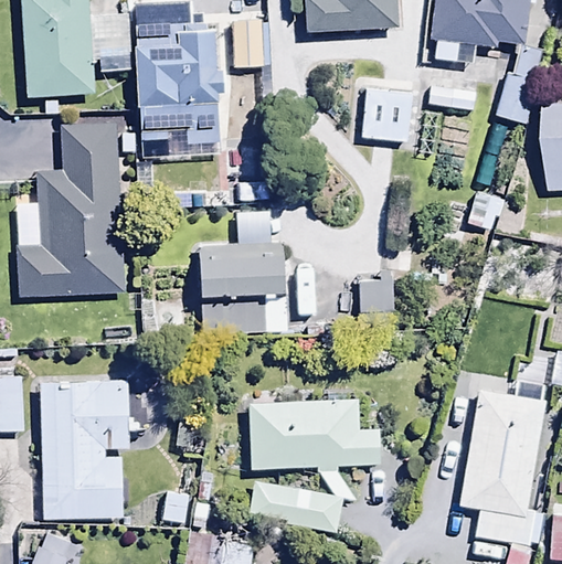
[(21,0),(27,96),(95,93),(94,62),(99,62),(101,71),(133,70),(129,14),(92,17),(89,0),(21,0)]
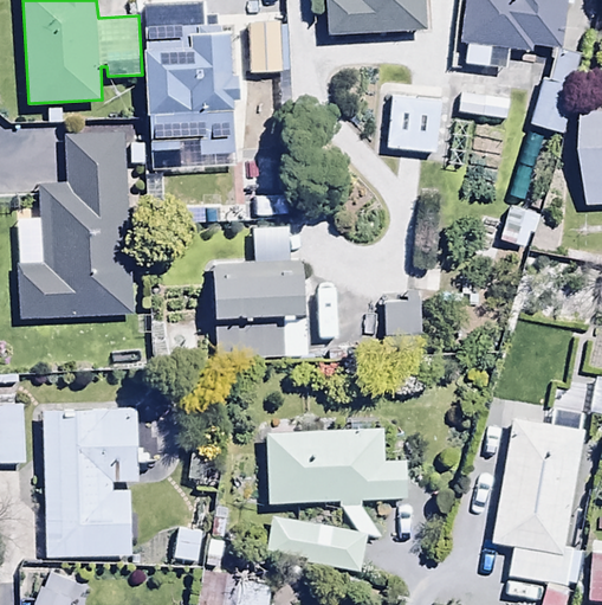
[(247,0),(248,47),(282,47),(280,0),(247,0)]
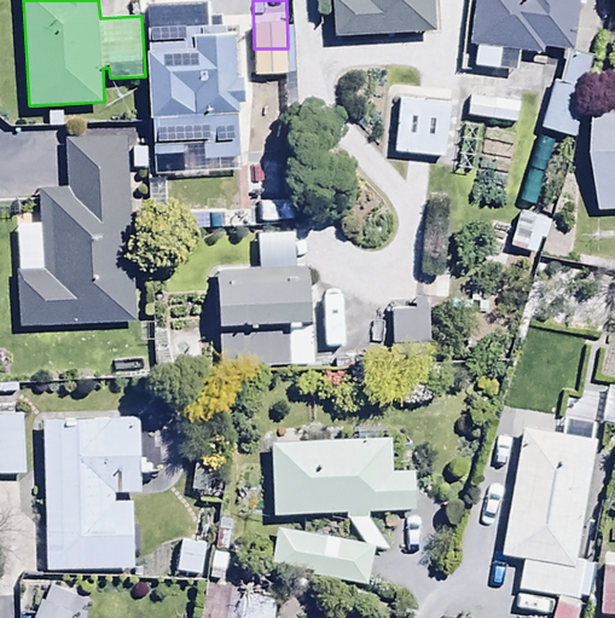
[(332,0),(334,12),(434,9),(433,0),(332,0)]
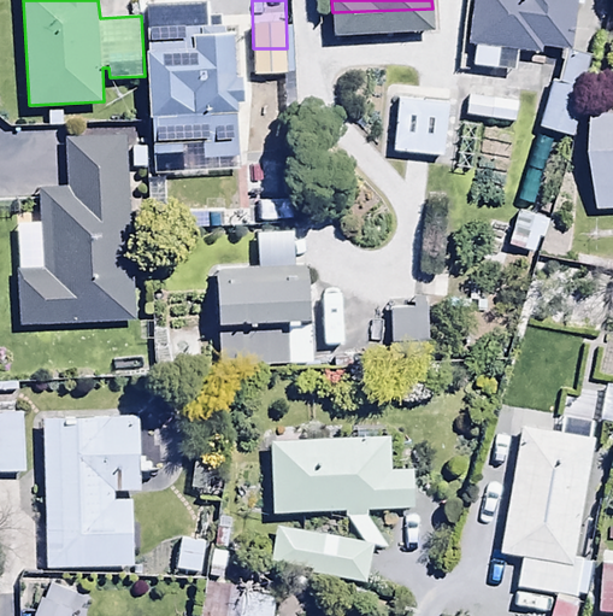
[(234,23),(147,27),(153,141),(157,141),(158,170),(206,168),(206,159),(241,157),(239,103),(246,103),(245,72),(236,72),(234,23)]
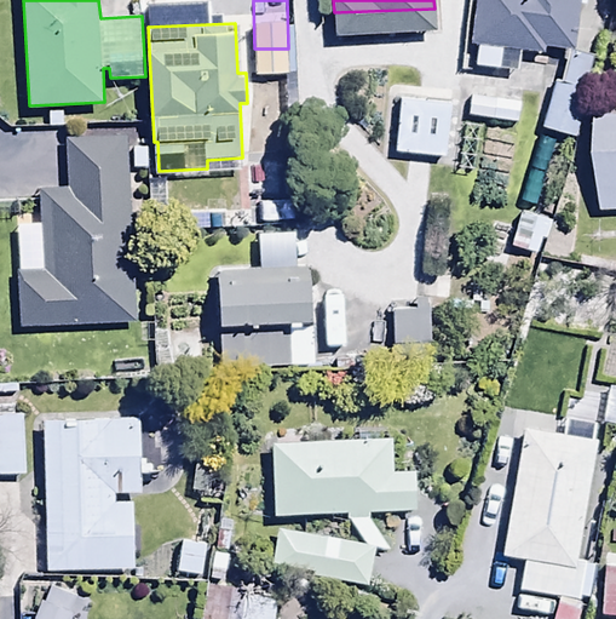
[(570,47),(542,125),(579,138),(586,86),(596,56),(570,47)]
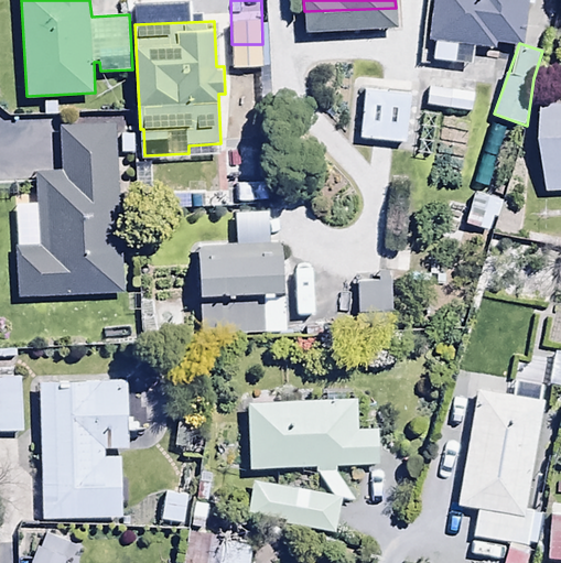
[(431,56),(428,80),(471,87),(474,63),(431,56)]
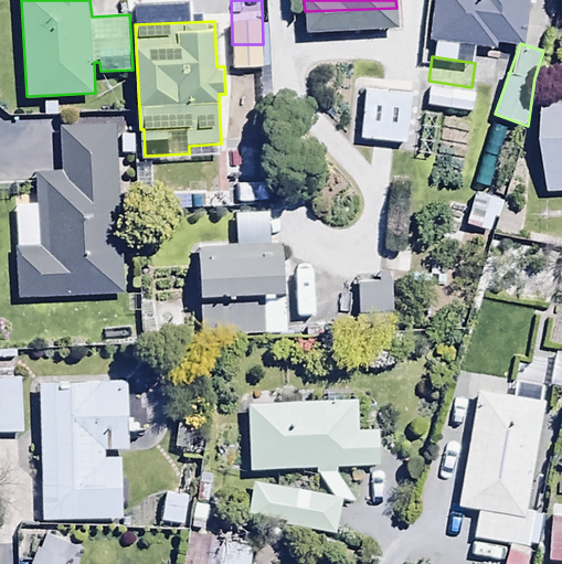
[(419,67),(366,62),(361,115),(413,120),(419,67)]
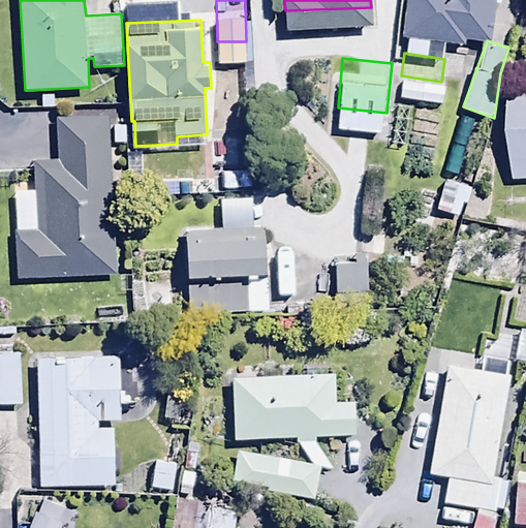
[(401,99),(444,104),(446,87),(403,82),(401,99)]
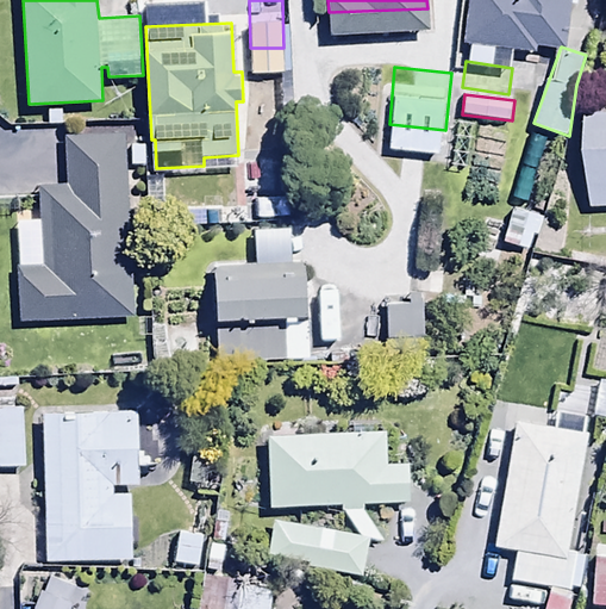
[(67,181),(41,182),(44,265),(18,266),(20,322),(137,316),(129,130),(64,134),(67,181)]
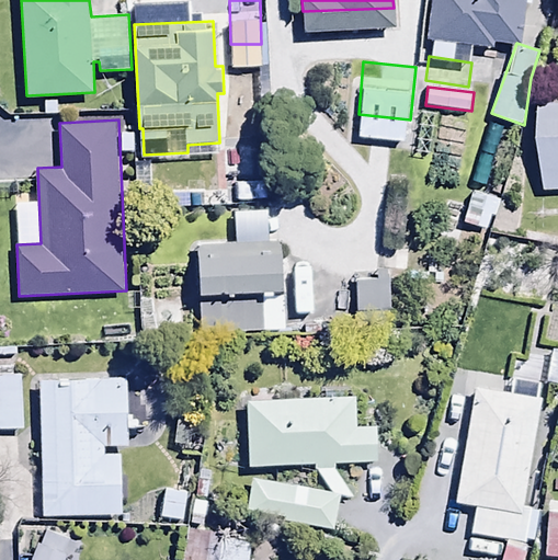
[(226,187),(227,205),(275,203),(274,185),(226,187)]
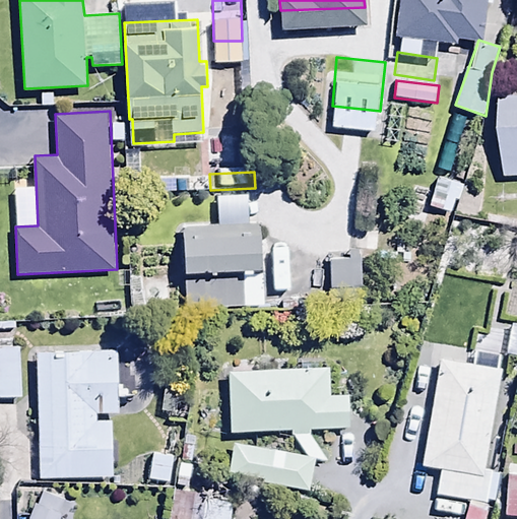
[(438,176),(430,205),(452,212),(456,200),(462,202),(467,184),(438,176)]
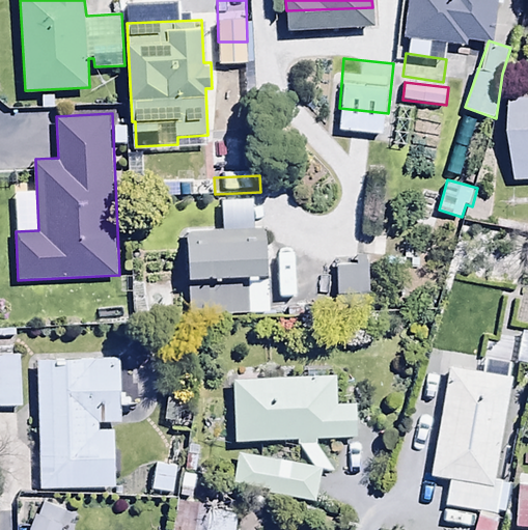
[(221,228),(187,229),(190,314),(272,311),(271,278),(267,278),(264,197),(221,199),(221,228)]
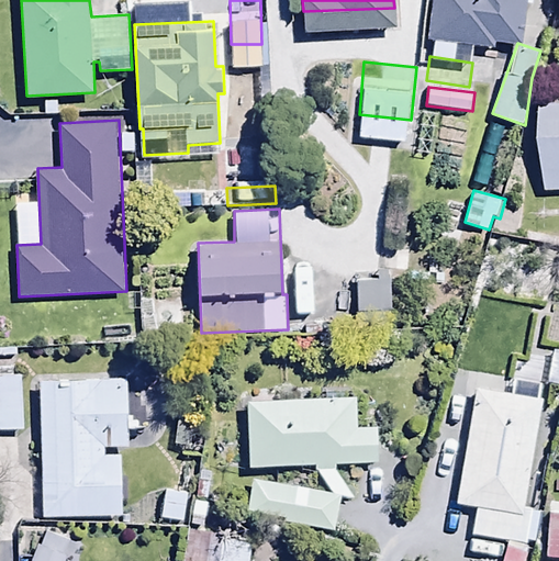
[(379,280),(358,280),(358,305),(393,305),(393,294),(401,294),(401,273),(379,273),(379,280)]
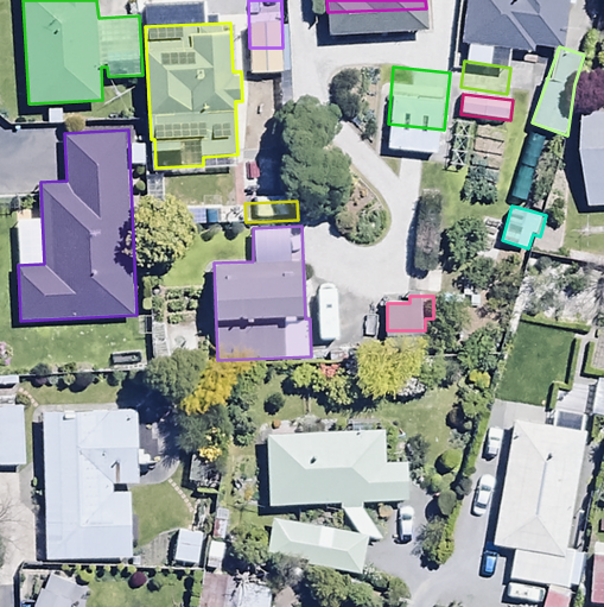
[(199,324),(151,327),(152,367),(201,366),(199,324)]
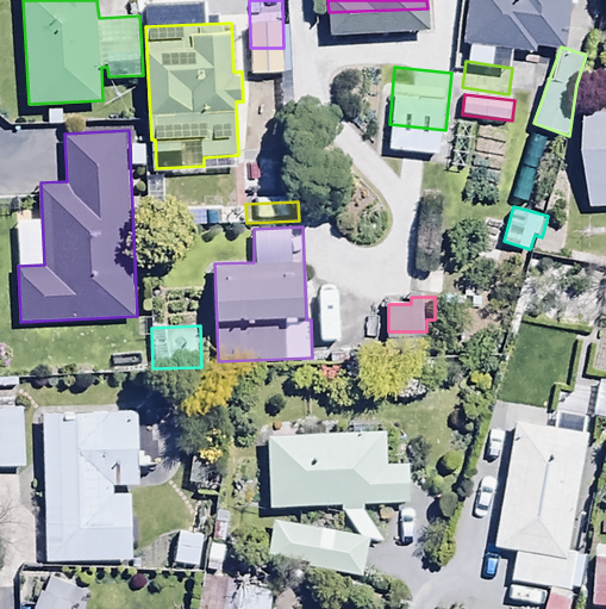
[(0,441),(29,440),(24,374),(0,376),(0,441)]
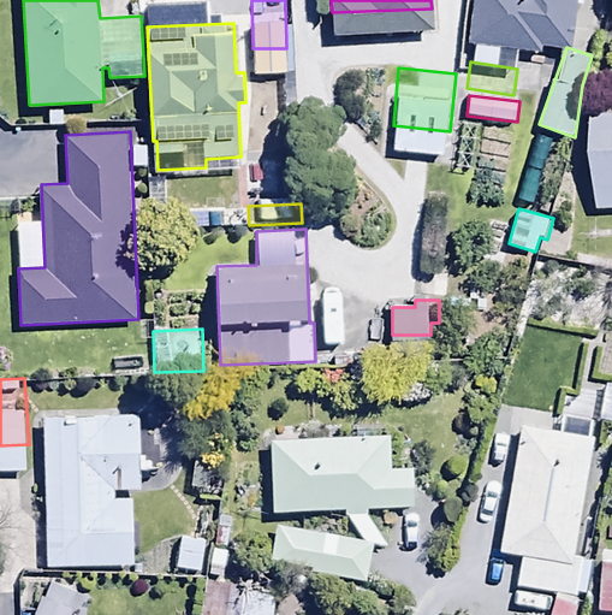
[(140,412),(43,415),(47,567),(136,563),(134,490),(142,490),(140,412)]
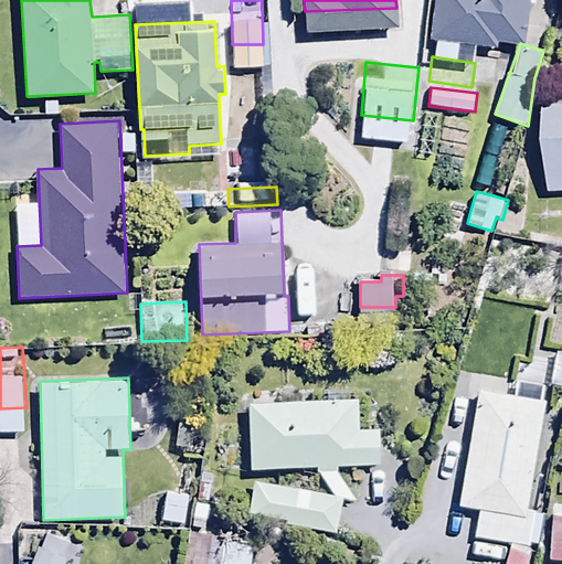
[(515,393),(479,386),(458,504),(481,509),(476,536),(513,543),(540,547),(544,520),(534,518),(537,509),(528,508),(547,401),(543,400),(545,383),(517,379),(515,393)]
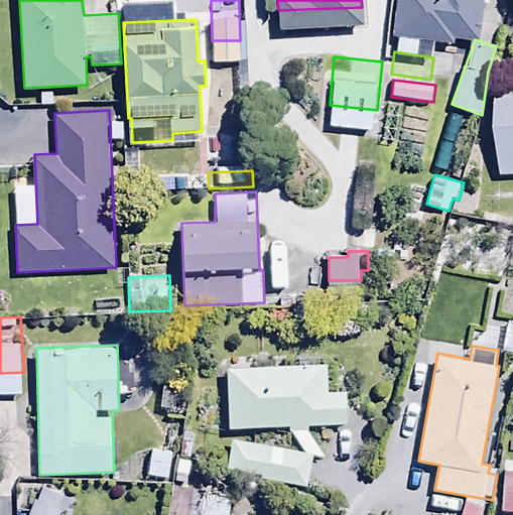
[(328,363),(227,366),(228,427),(348,423),(347,389),(328,389),(328,363)]
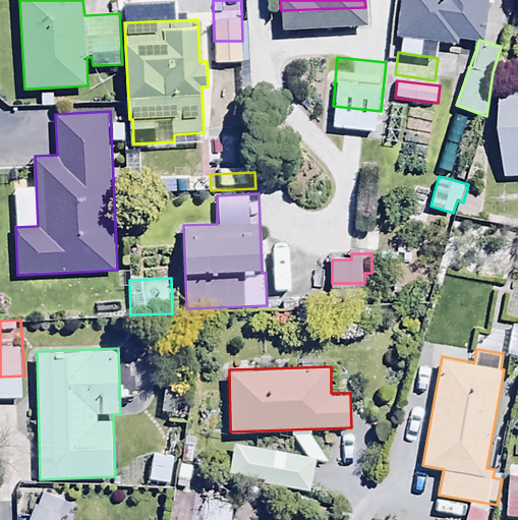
[(517,435),(515,435),(514,467),(517,466),(517,473),(508,473),(507,517),(517,517),(517,435)]
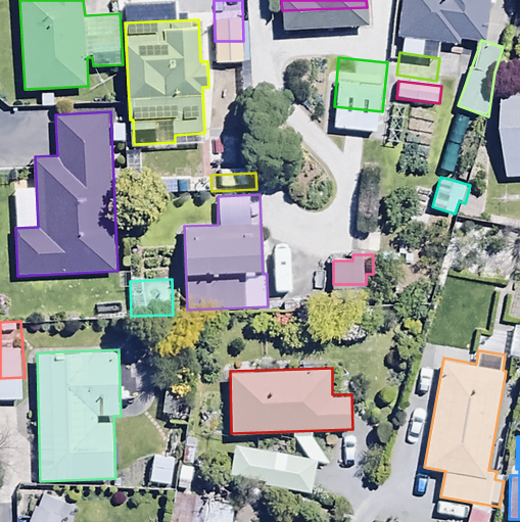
[(318,461),(236,444),(229,479),(311,494),(318,461)]
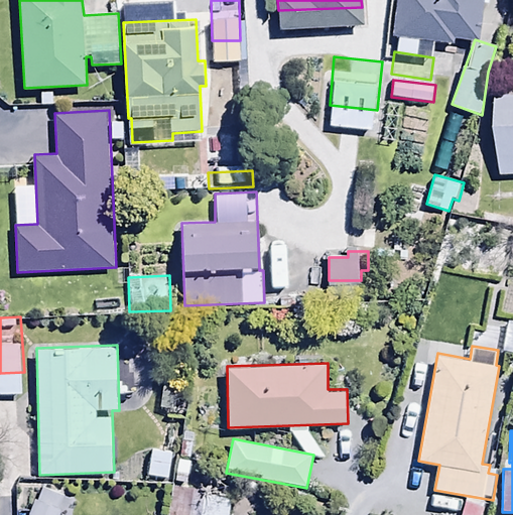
[(153,444),(147,473),(169,477),(174,448),(153,444)]
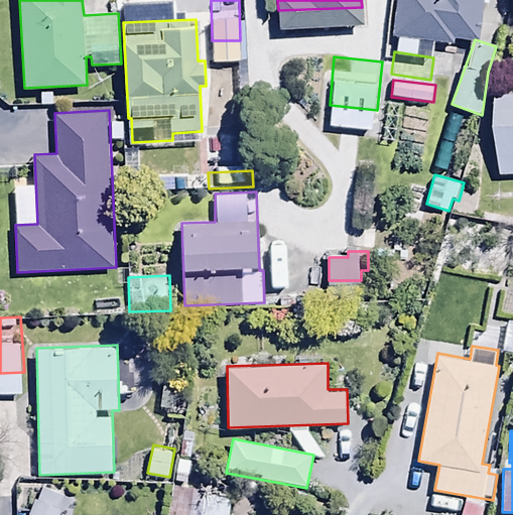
[(35,498),(27,514),(60,514),(63,510),(60,508),(66,497),(43,488),(39,499),(35,498)]
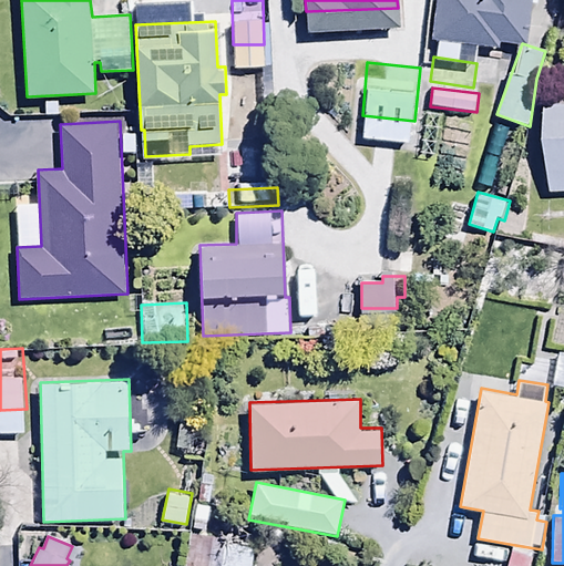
[(532,565),(537,553),(515,545),(506,565),(532,565)]
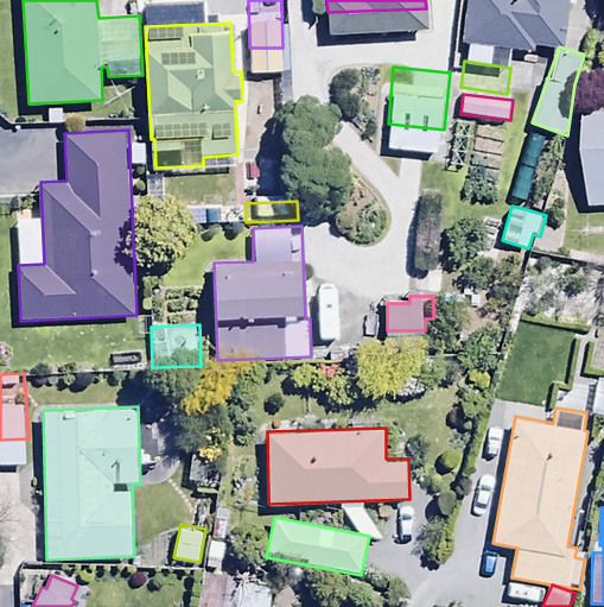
[(198,589),(196,606),(272,606),(273,599),(198,589)]
